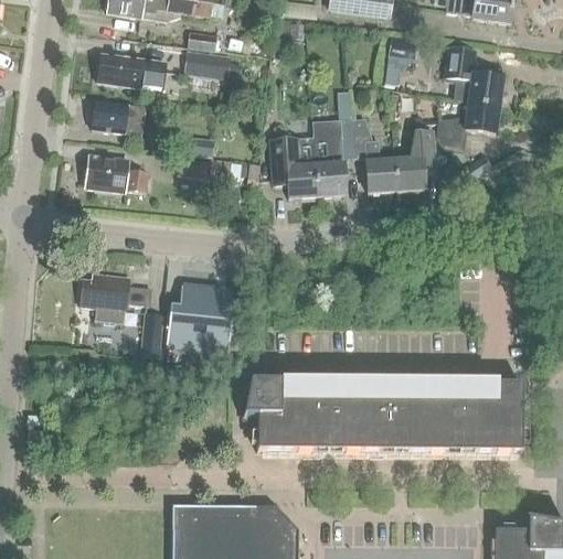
[(109,0),(108,12),(141,17),(142,10),(156,12),(156,9),(210,15),(211,0),(109,0)]
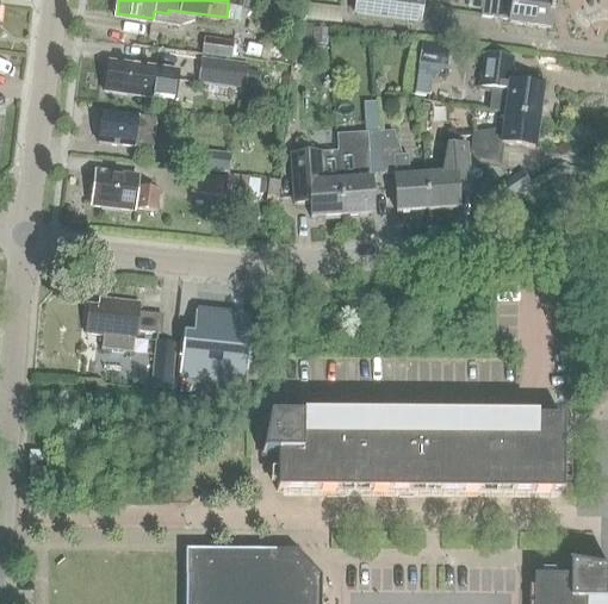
[(417,18),(420,0),(358,0),(357,11),(417,18)]
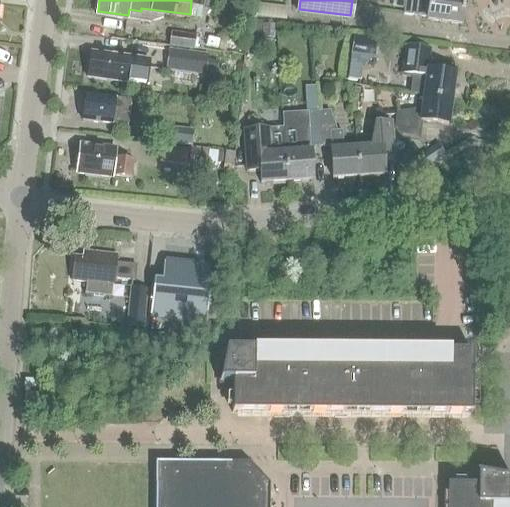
[(427,15),(462,20),(464,0),(405,0),(404,10),(428,13),(427,15)]
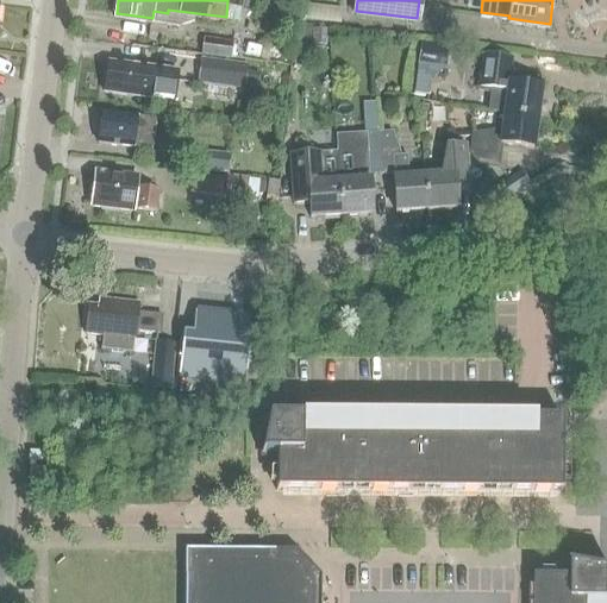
[(329,25),(314,24),(314,41),(327,41),(329,25)]
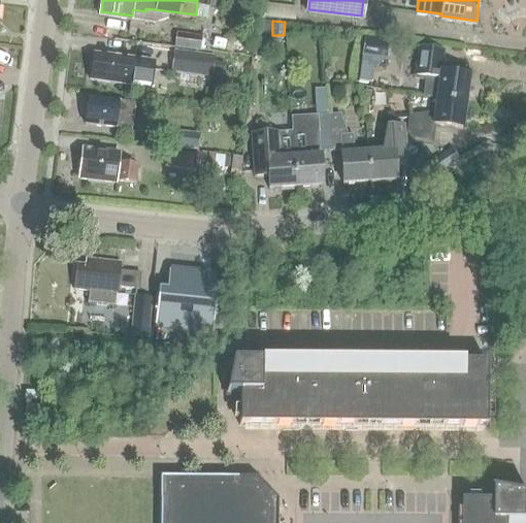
[(204,32),(177,29),(175,44),(202,48),(204,32)]
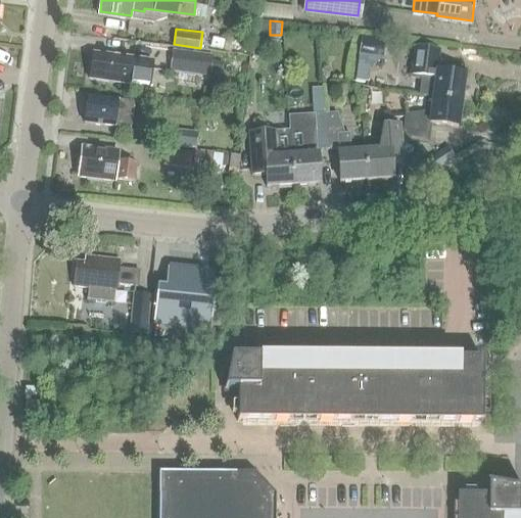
[(361,50),(381,52),(383,35),(363,32),(361,50)]
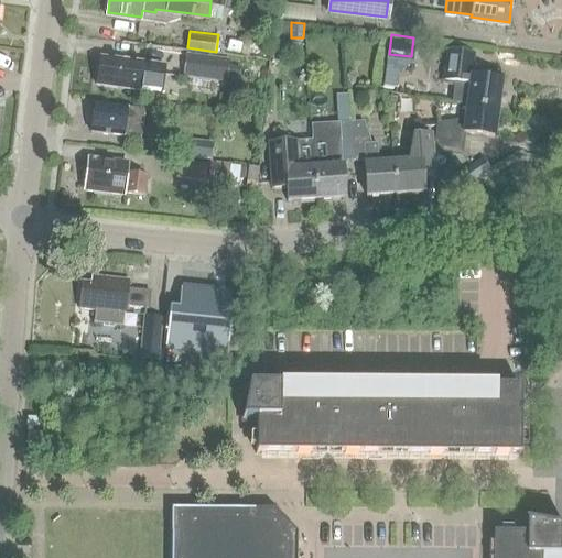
[(453,99),(467,100),(498,104),(501,76),(471,72),(474,50),(446,46),(443,75),(455,79),(453,99)]
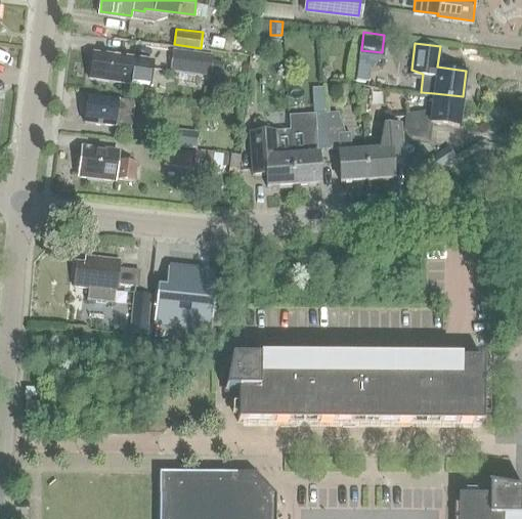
[(215,52),(174,47),(171,69),(212,74),(215,52)]
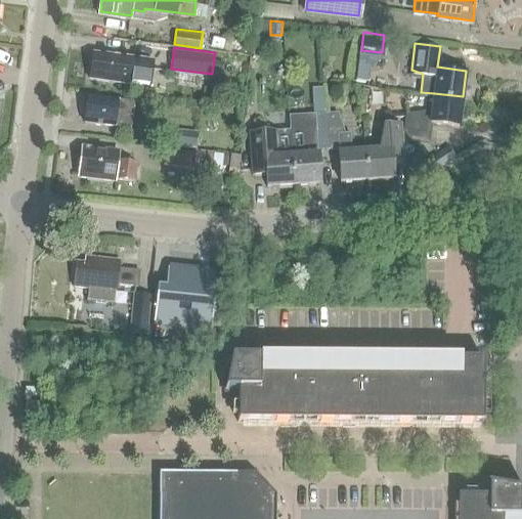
[(95,49),(91,76),(150,84),(154,66),(155,57),(126,53),(123,53),(121,51),(117,51),(115,52),(95,49)]
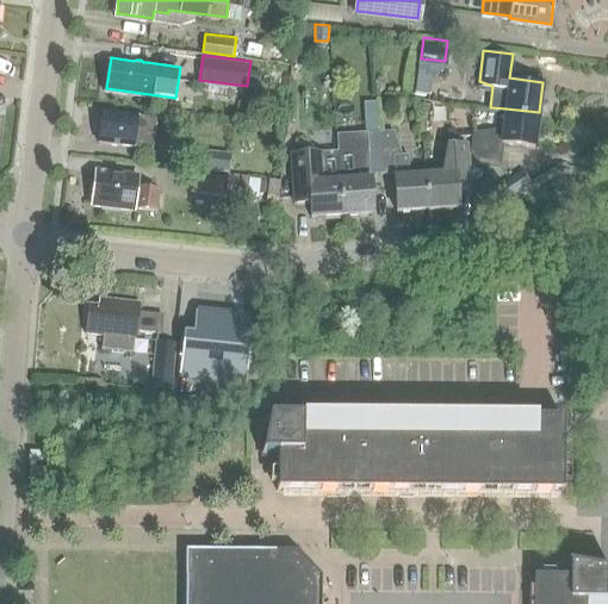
[(259,67),(249,66),(247,83),(256,85),(259,67)]
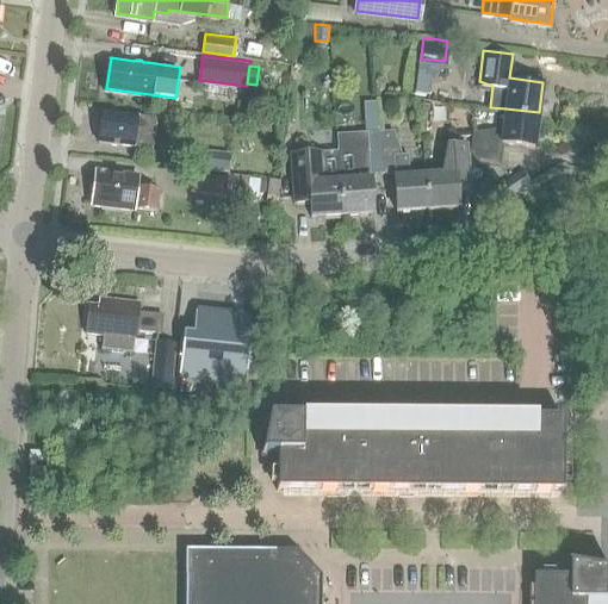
[(430,91),(433,75),(419,73),(416,89),(430,91)]
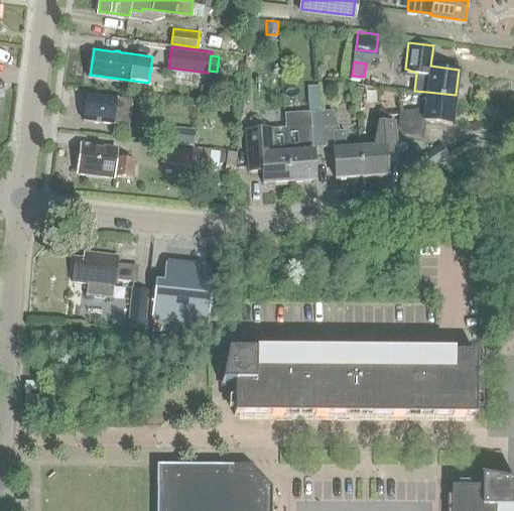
[(84,118),(114,122),(130,124),(134,97),(125,96),(87,91),(84,118)]
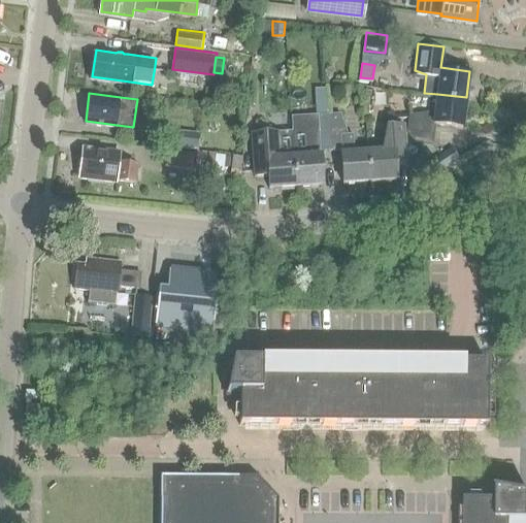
[(466,97),(437,94),(435,108),(409,111),(407,126),(429,129),(430,120),(463,124),(466,97)]
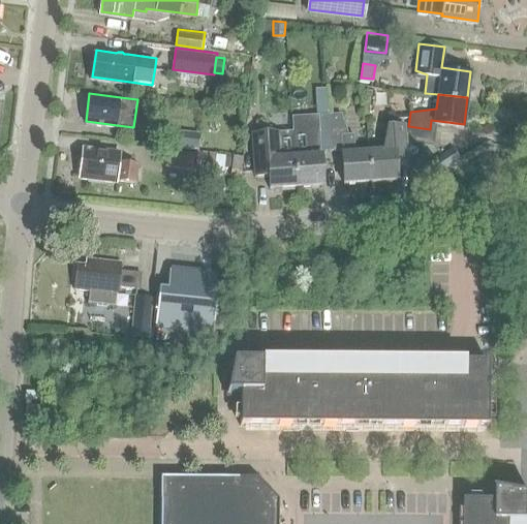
[(171,97),(155,95),(154,105),(169,108),(171,97)]
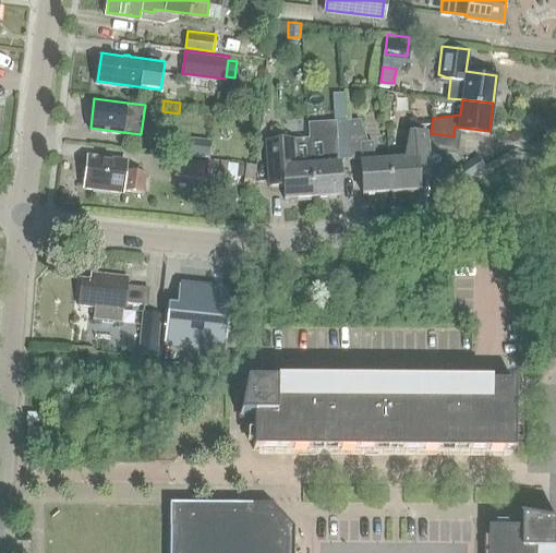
[(340,157),(351,156),(348,116),(337,117),(333,130),(310,131),(310,135),(314,194),(342,192),(340,160),(340,157)]
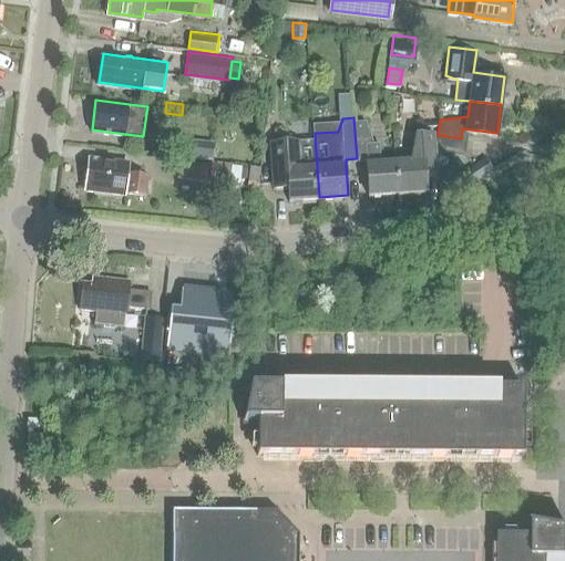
[(367,117),(353,117),(357,158),(368,157),(368,162),(370,193),(399,191),(397,159),(382,160),(381,141),(375,141),(367,117)]
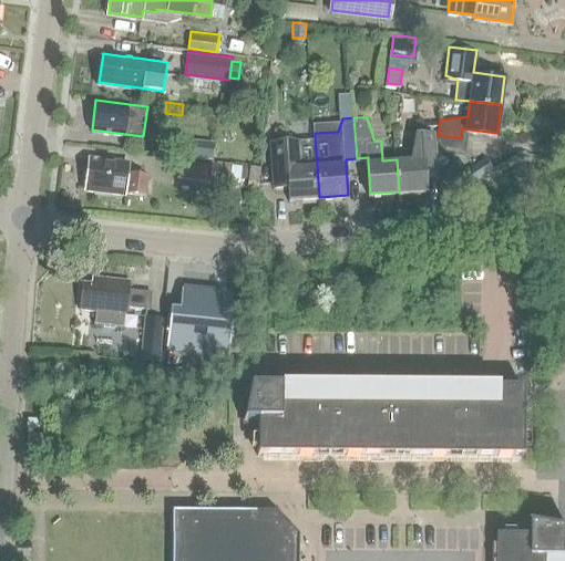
[(437,152),(434,130),(417,132),(412,154),(412,158),(397,159),(399,191),(428,189),(425,164),(438,164),(437,152)]
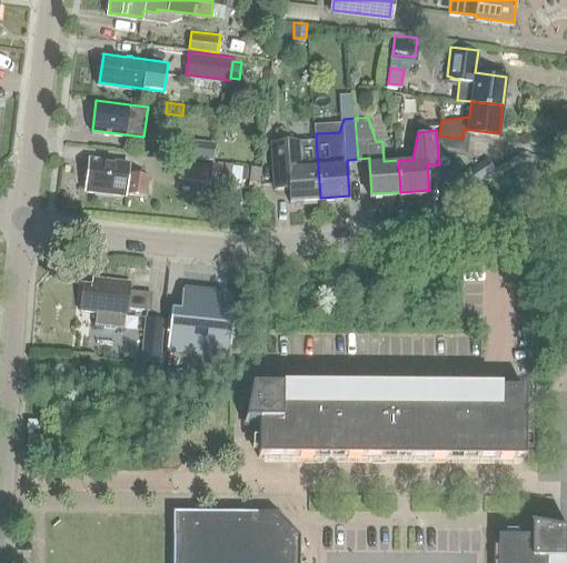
[(214,158),(215,158),(217,139),(182,136),(180,153),(212,159),(214,158)]
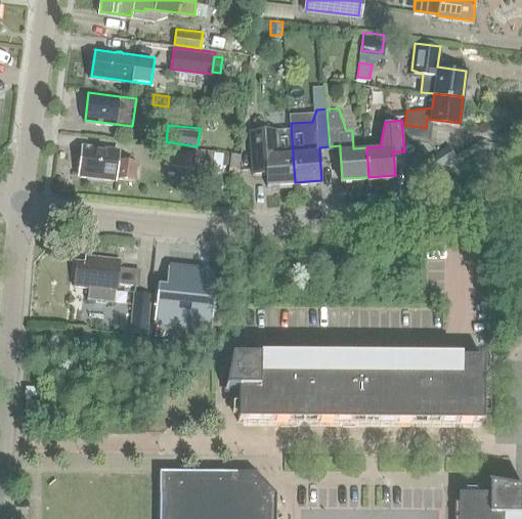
[(254,172),(267,171),(268,183),(295,182),(291,127),(253,130),(255,158),(253,158),(254,172)]
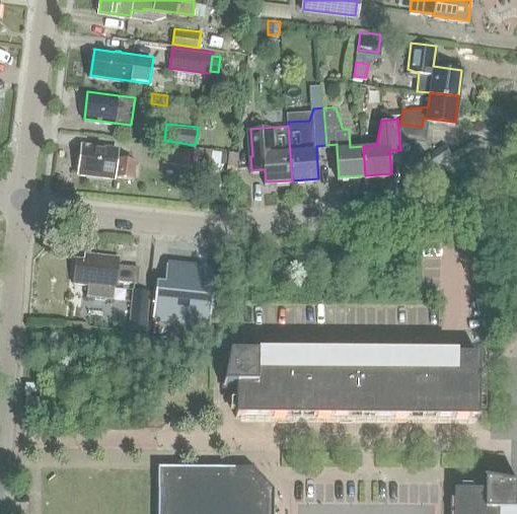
[(79,172),(115,176),(115,173),(134,176),(136,157),(117,155),(119,146),(83,142),(79,172)]
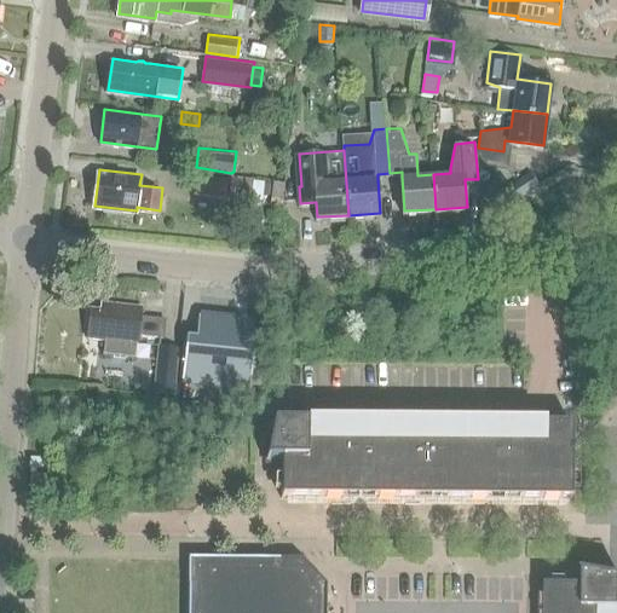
[(511,183),(520,196),(541,183),(531,169),(511,183)]
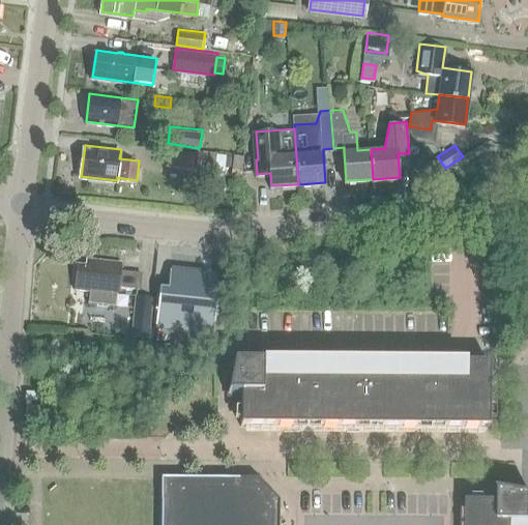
[(199,147),(198,148),(196,169),(215,171),(218,150),(199,147)]
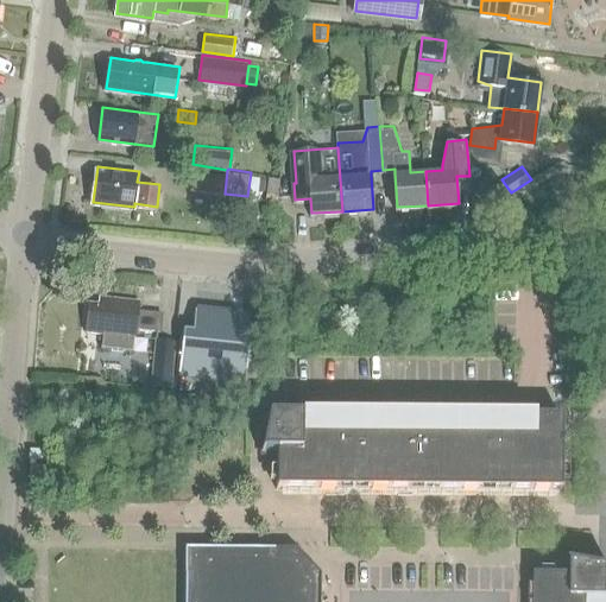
[(222,192),(225,176),(194,171),(191,188),(222,192)]
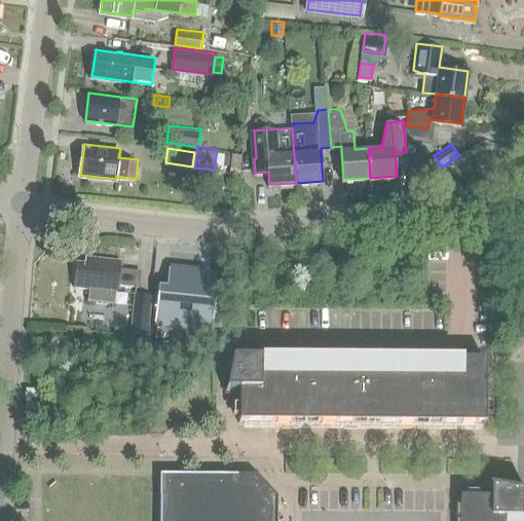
[(230,170),(240,171),(242,153),(233,152),(230,170)]
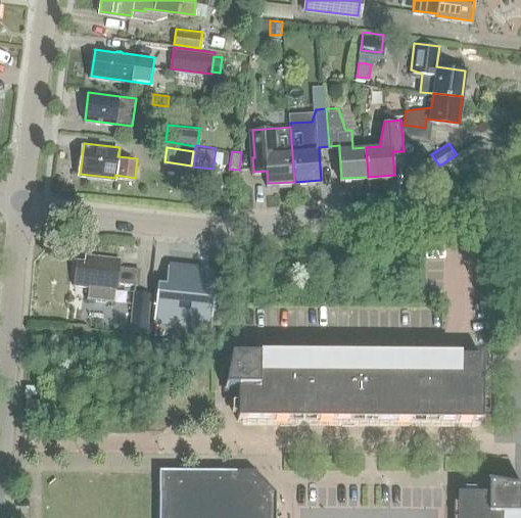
[(418,172),(430,160),(421,151),(410,163),(418,172)]
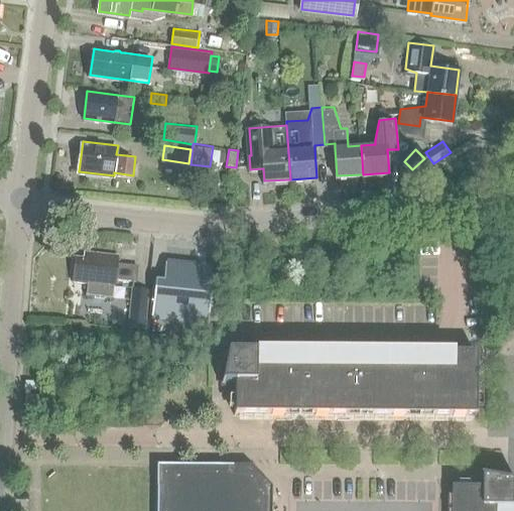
[(138,263),(118,261),(119,253),(86,250),(85,256),(77,255),(74,279),(89,281),(88,292),(87,291),(87,293),(115,296),(115,295),(113,294),(115,284),(116,284),(117,276),(137,278),(138,263)]
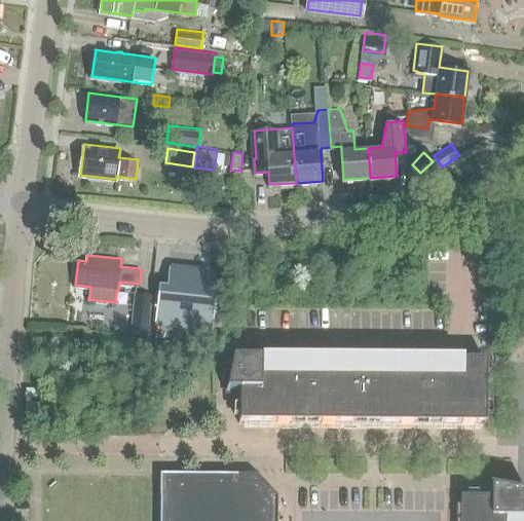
[(159,301),(158,331),(192,331),(192,323),(216,324),(217,283),(193,282),(194,273),(167,273),(167,302),(159,301)]
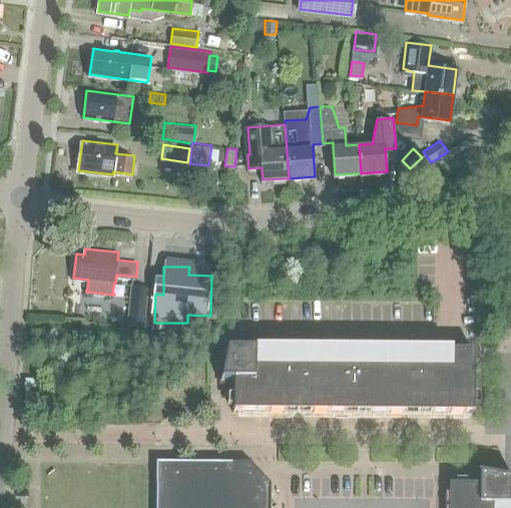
[(129,323),(128,324),(131,324),(144,326),(149,286),(133,284),(129,323)]
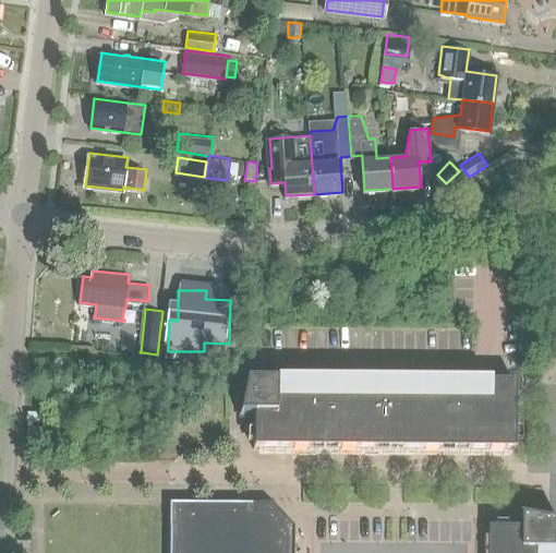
[(256,341),(257,329),(248,328),(246,341),(256,341)]
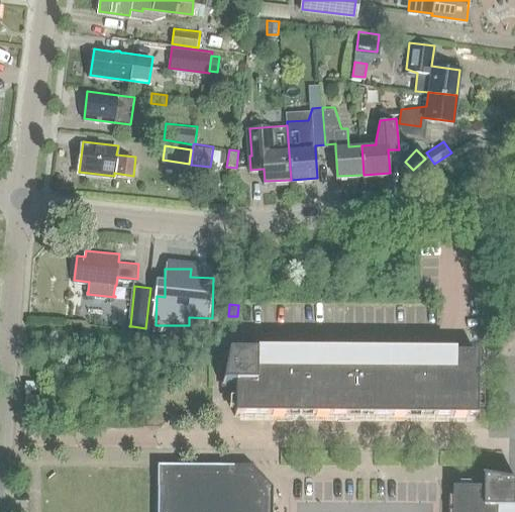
[(235,412),(478,414),(479,351),(229,349),(222,382),(224,382),(224,381),(236,381),(235,412)]
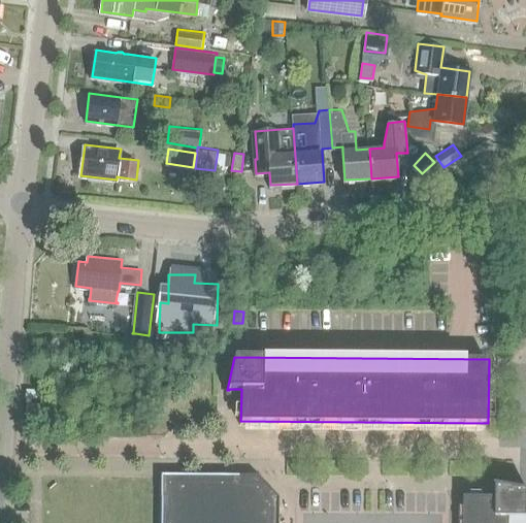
[(161,494),(161,522),(278,522),(278,495),(258,474),(161,472),(161,494)]
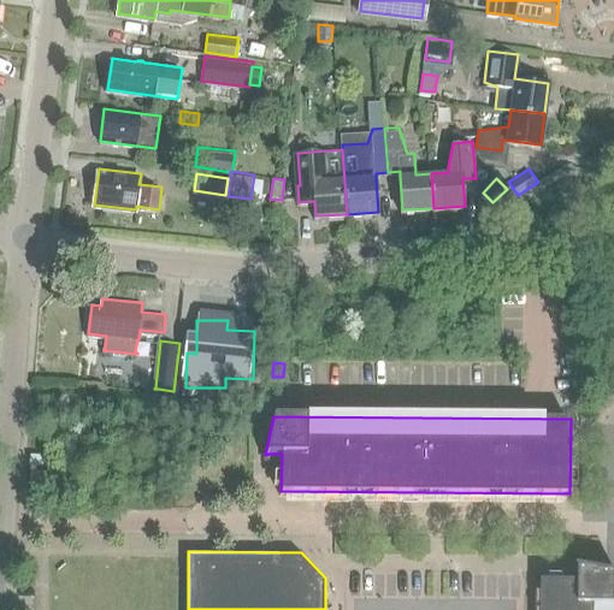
[(544,609),(613,609),(613,572),(582,566),(582,568),(583,568),(583,581),(545,580),(544,609)]
